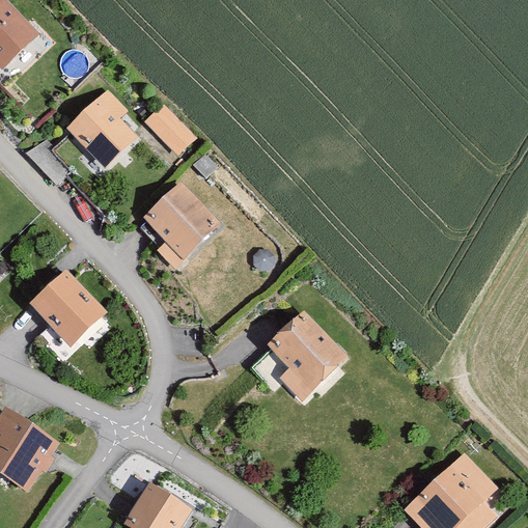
[(0,0),(0,62),(4,66),(38,32),(5,0),(0,0)]
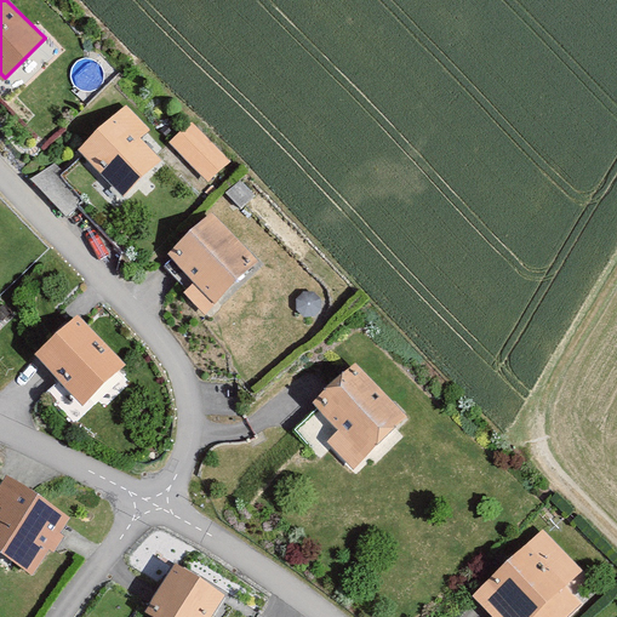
[(123,104),(78,152),(125,196),(163,159),(138,136),(147,127),(123,104)]
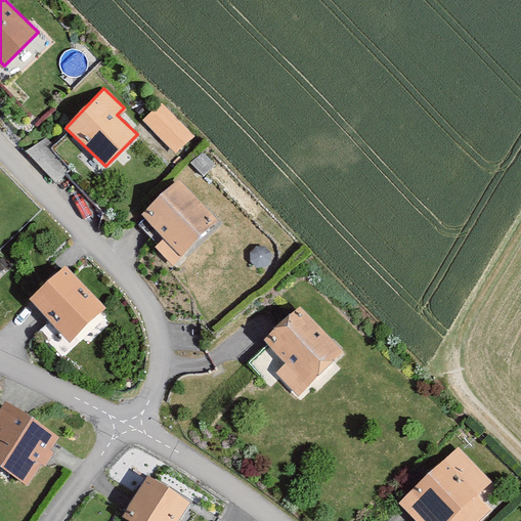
[(158,99),(141,117),(175,149),(191,132),(158,99)]
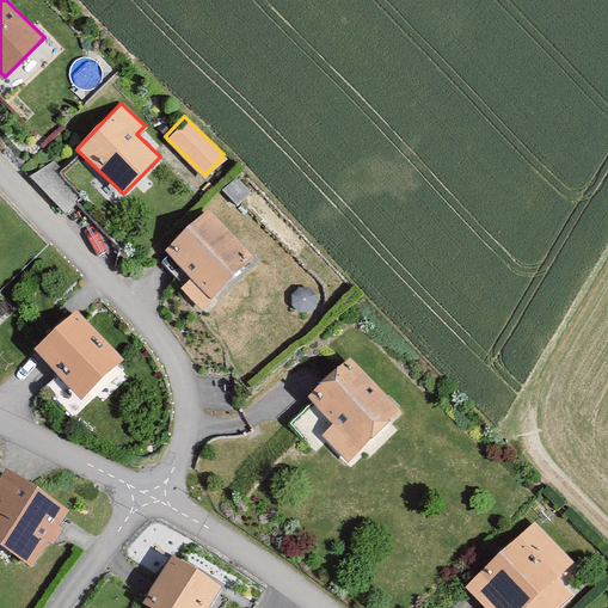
[(51,198),(61,191),(42,165),(32,172),(51,198)]
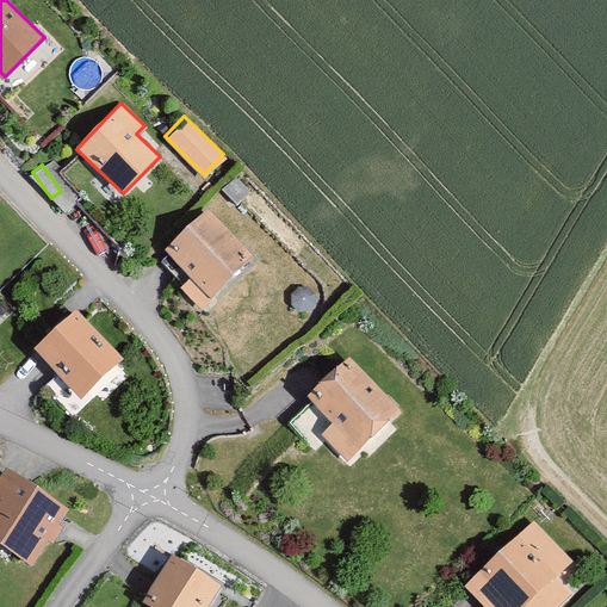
[(205,208),(163,249),(190,277),(180,286),(200,308),(253,256),(205,208)]
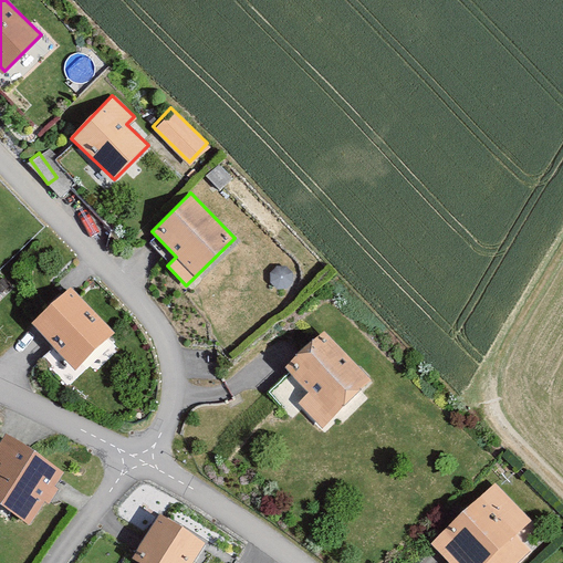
[(72,289),(33,325),(76,369),(114,333),(72,289)]
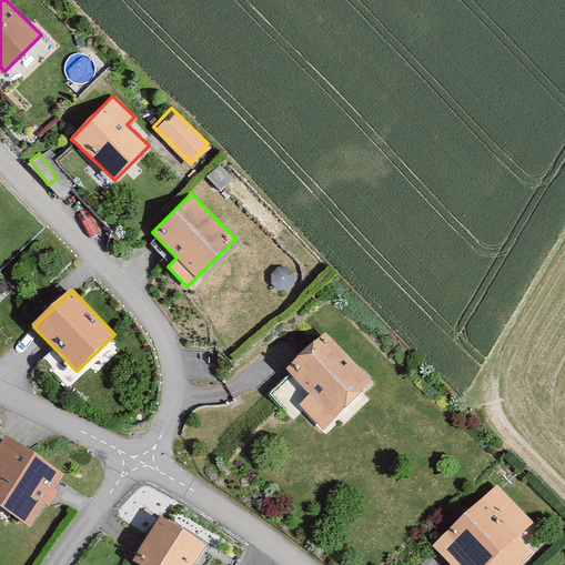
[(325,335),(269,393),(291,415),(300,406),(324,429),(372,380),(325,335)]
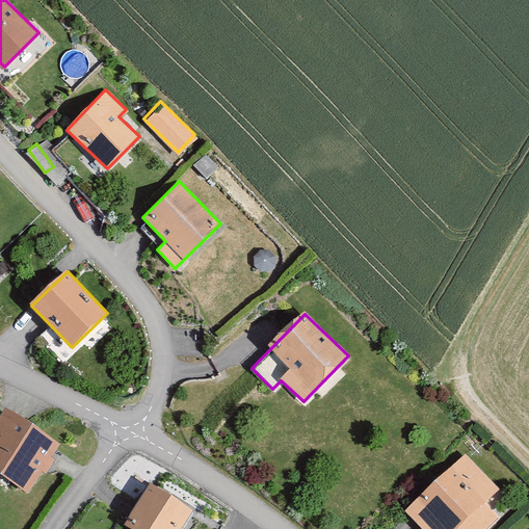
[(4,410),(0,416),(0,476),(27,494),(58,444),(4,410)]
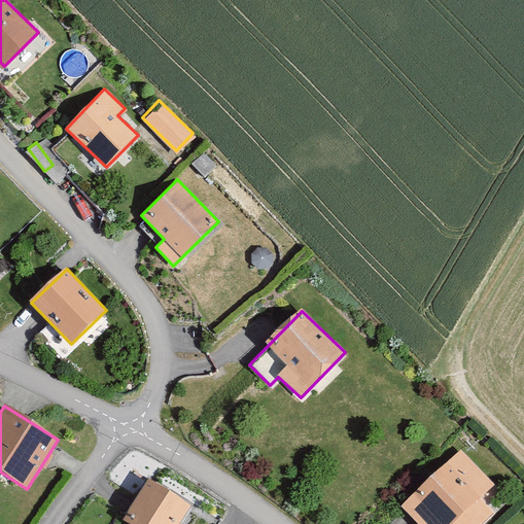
[(458,446),(399,503),(419,523),(475,523),(490,510),(480,499),(495,484),(458,446)]
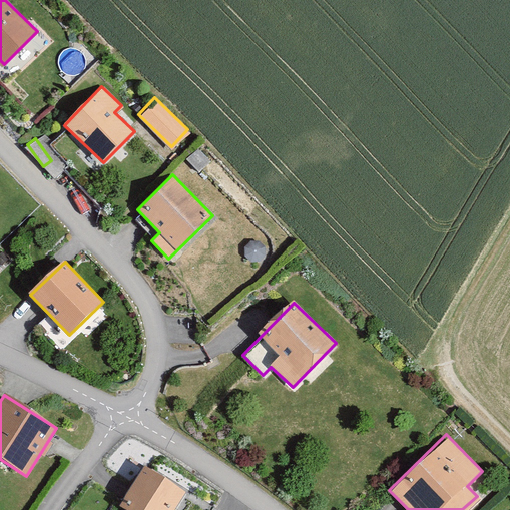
[(172,509),(183,494),(144,470),(121,507),(125,509),(172,509)]
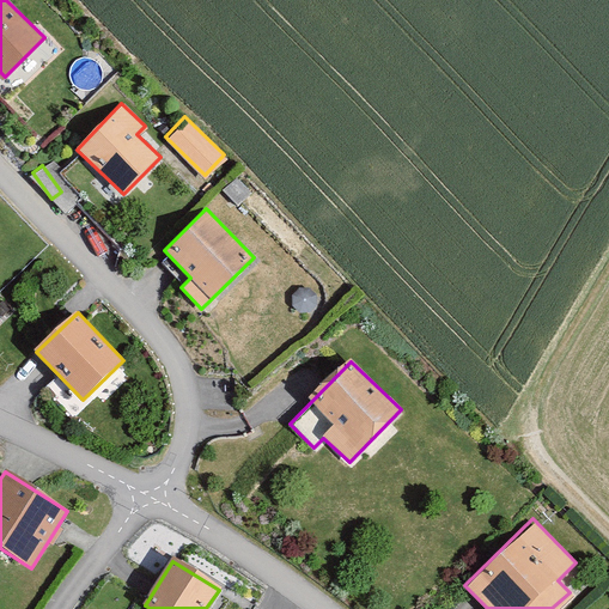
All buildings are outlined.
